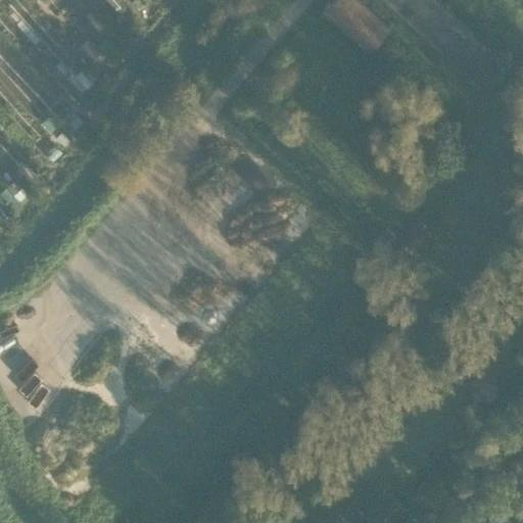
[(330,0),(322,7),(367,50),(387,27),(359,0),(330,0)]
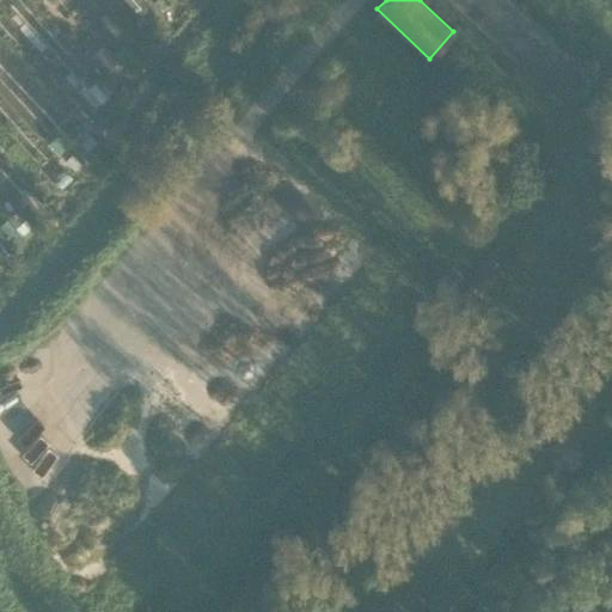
[(103,73),(117,60),(103,44),(89,57),(103,73)]
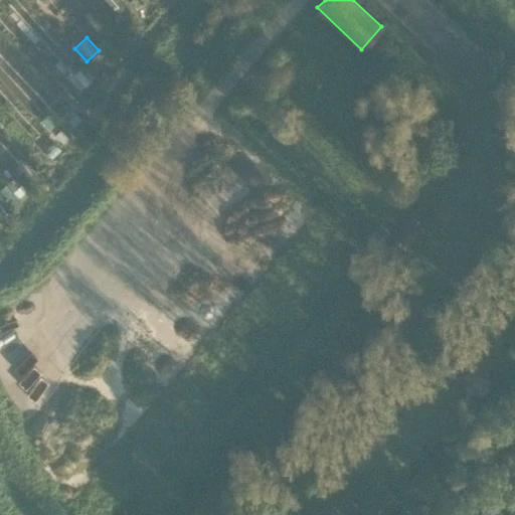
[(73,127),(81,117),(74,112),(66,121),(73,127)]
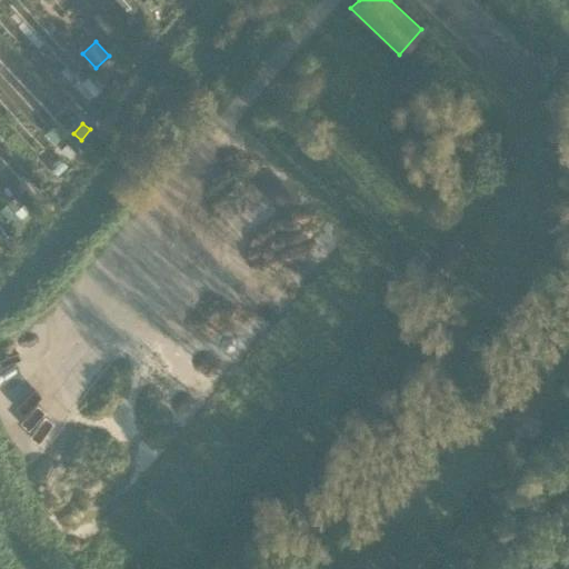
[(0,207),(0,211),(13,223),(28,209),(12,195),(0,207)]
